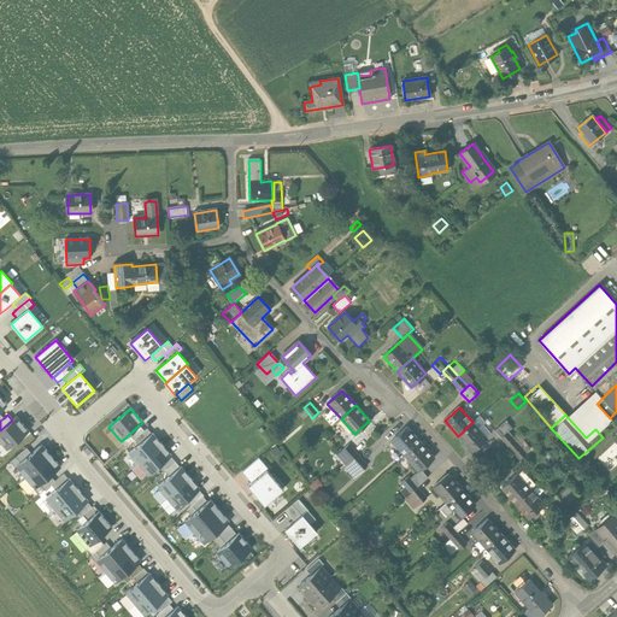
[(0,430),(0,442),(7,451),(29,432),(16,417),(12,421),(0,430)]
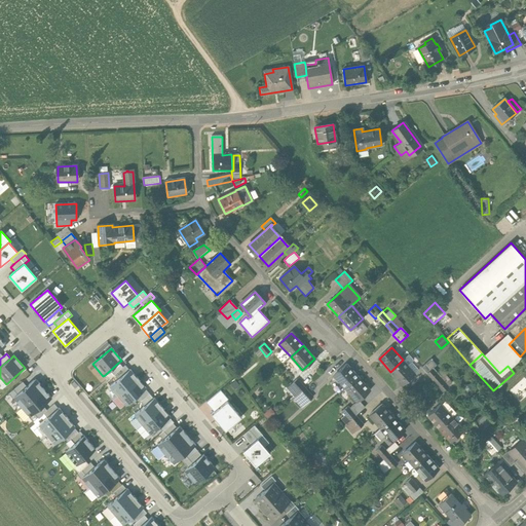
[(403,360),(390,372),(402,384),(415,373),(403,360)]
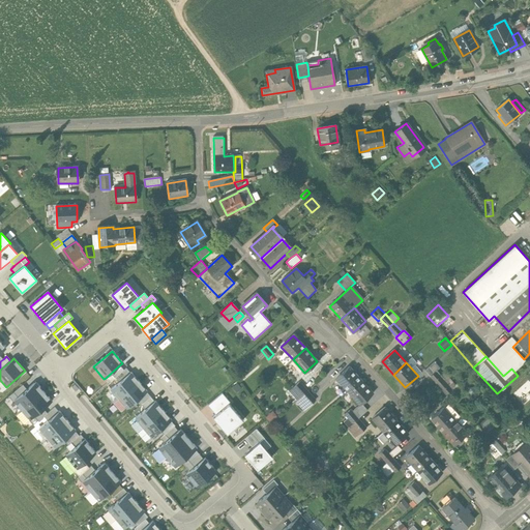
[(435,362),(425,371),(439,385),(444,381),(436,372),(440,367),(435,362)]
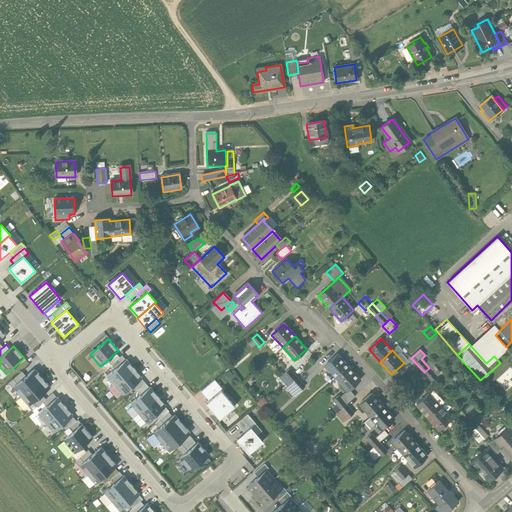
[(115,353),(102,365),(106,370),(111,365),(119,358),(115,353)]
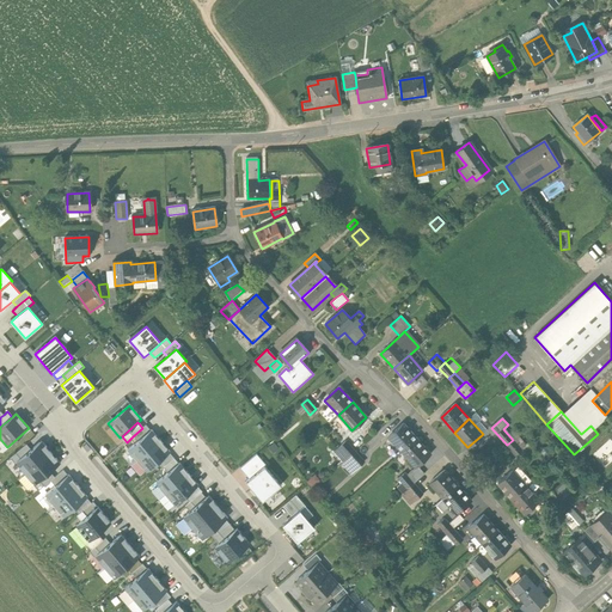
[(404,423),(390,438),(403,452),(417,439),(404,423)]
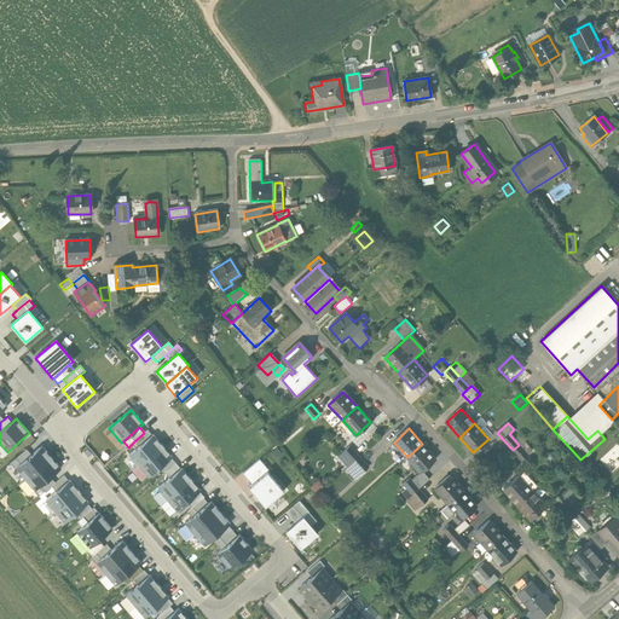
[(152,437),(148,431),(144,433),(134,441),(139,447),(152,437)]
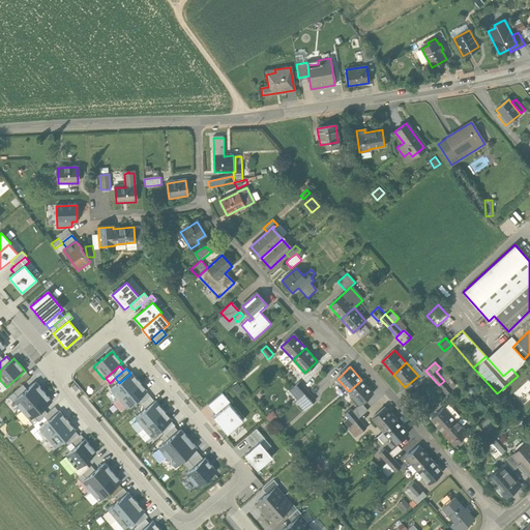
[(118,400),(139,382),(131,373),(130,374),(119,383),(111,390),(118,400)]
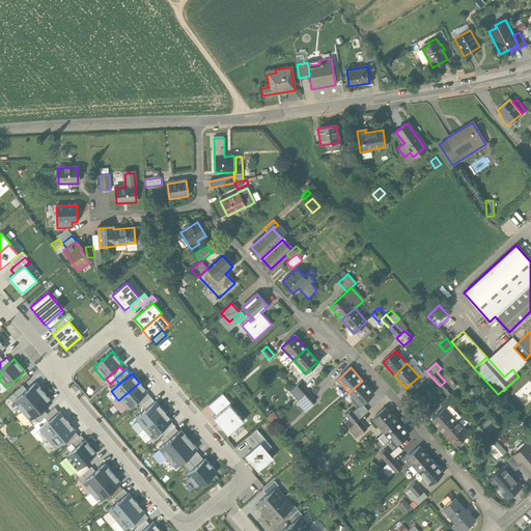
[(362,381),(350,392),(361,406),(374,394),(362,381)]
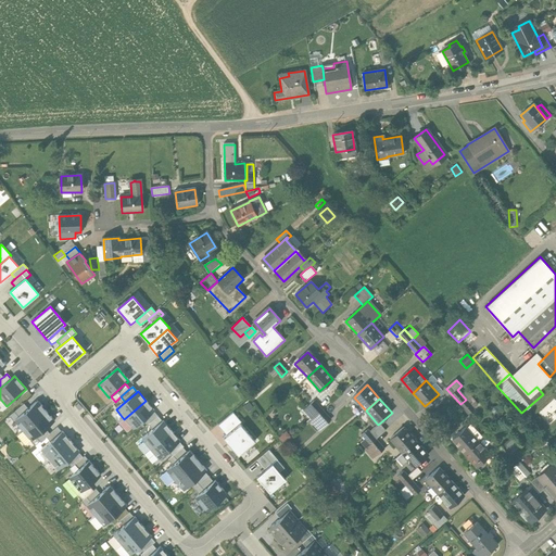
[(466,400),(460,404),(468,414),(475,408),(466,400)]
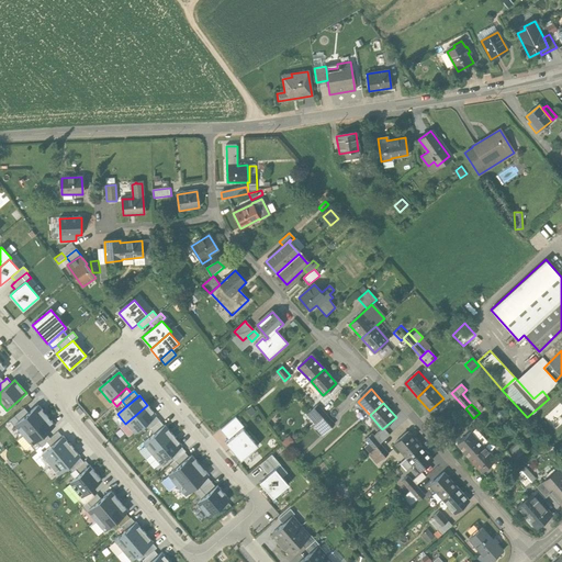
[(46,415),(37,405),(29,413),(14,425),(23,435),(46,415)]
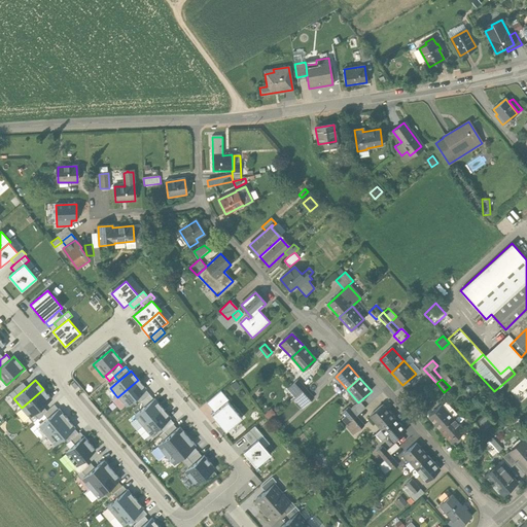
[(146,389),(138,380),(117,397),(126,407),(136,398),(145,390),(146,389)]
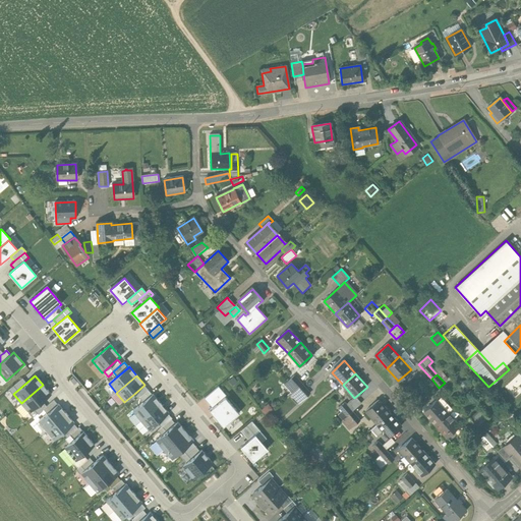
[(302,385),(295,377),(286,385),(294,393),(302,385)]
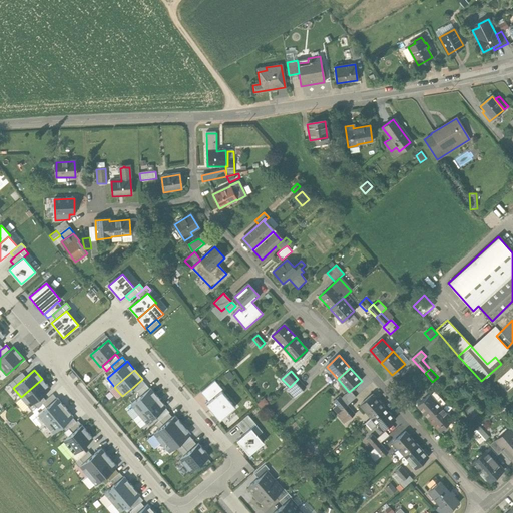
[(12,389),(13,388),(26,377),(22,373),(8,384),(12,389)]
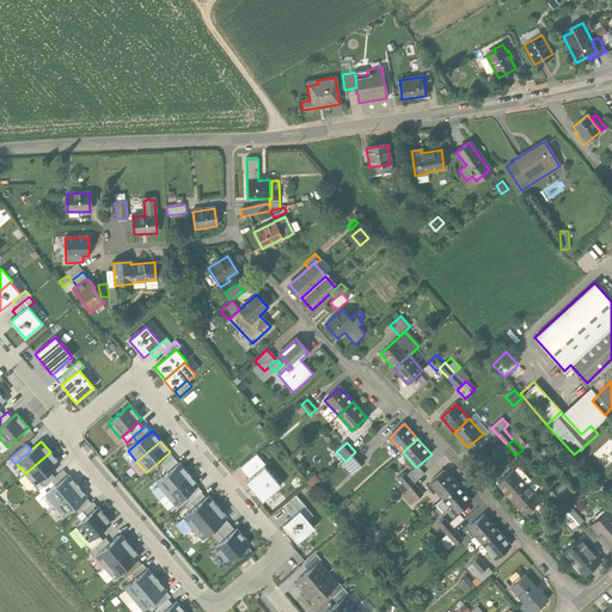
[(60,464),(50,452),(25,473),(35,485),(49,472),(60,464)]
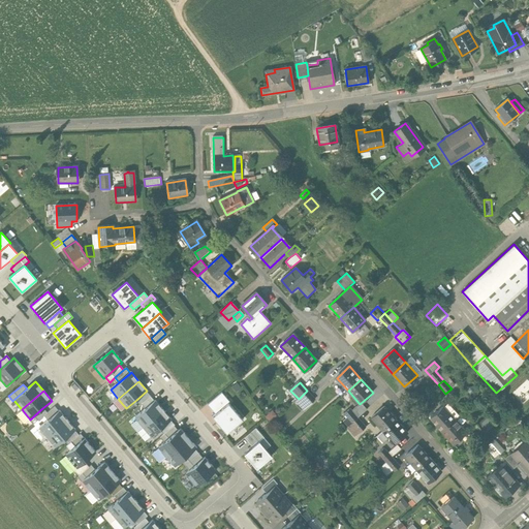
[(299,399),(296,401),(305,410),(316,400),(307,391),(299,399)]
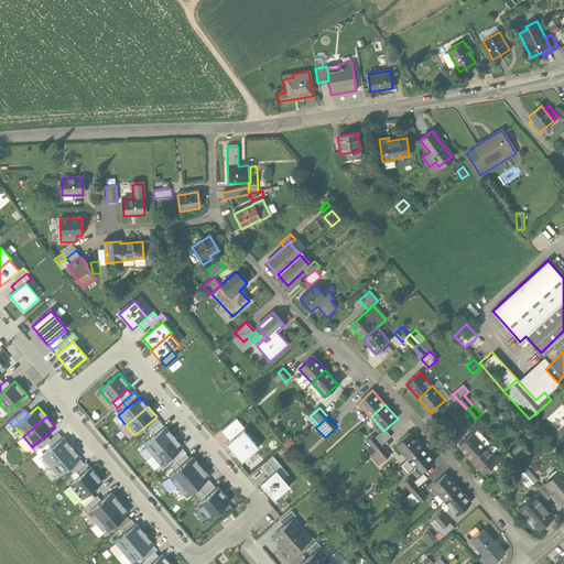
[(160,423),(155,418),(145,426),(150,432),(160,423)]
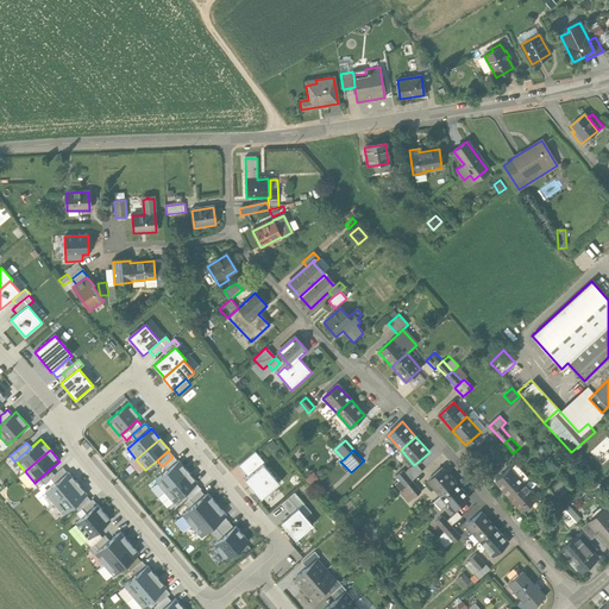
[(239,466),(249,476),(263,465),(265,464),(255,452),(239,466)]
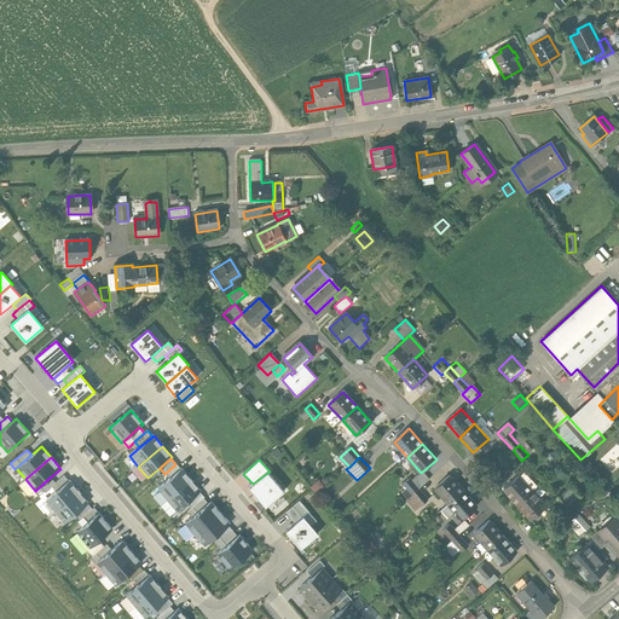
[(180,469),(175,464),(165,474),(169,479),(180,469)]
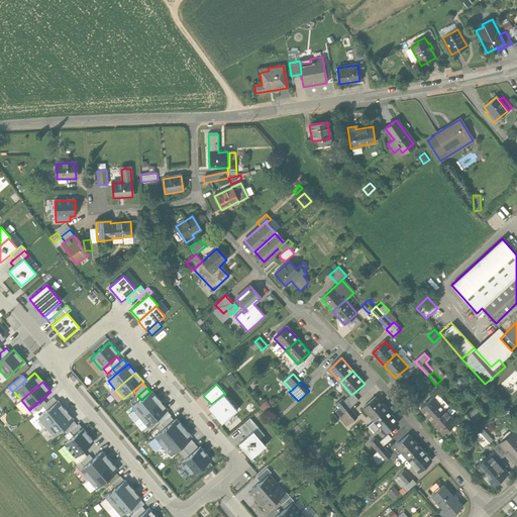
[(489,388),(482,394),(486,399),(493,393),(489,388)]
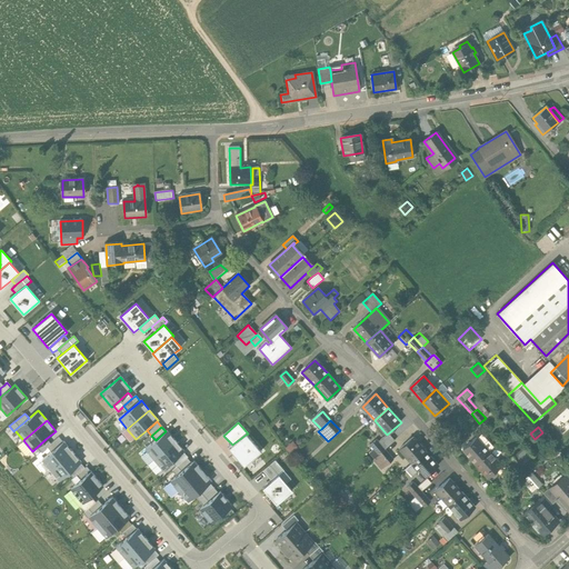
[(562,438),(557,443),(561,448),(568,441),(568,427),(559,435),(562,438)]
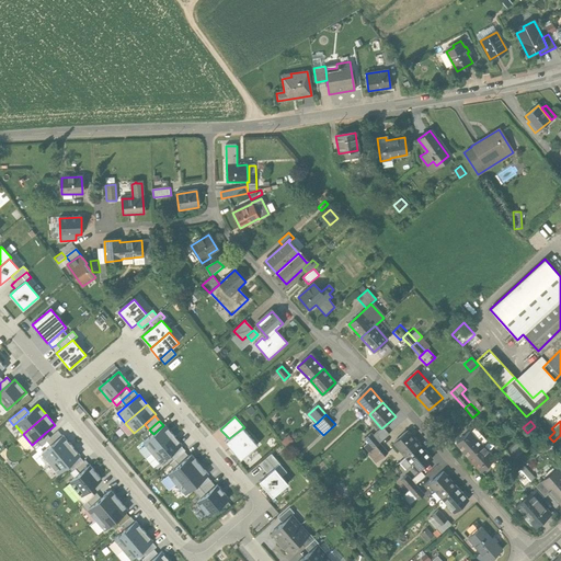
[(151,454),(173,435),(164,425),(163,425),(153,434),(142,443),(151,454)]
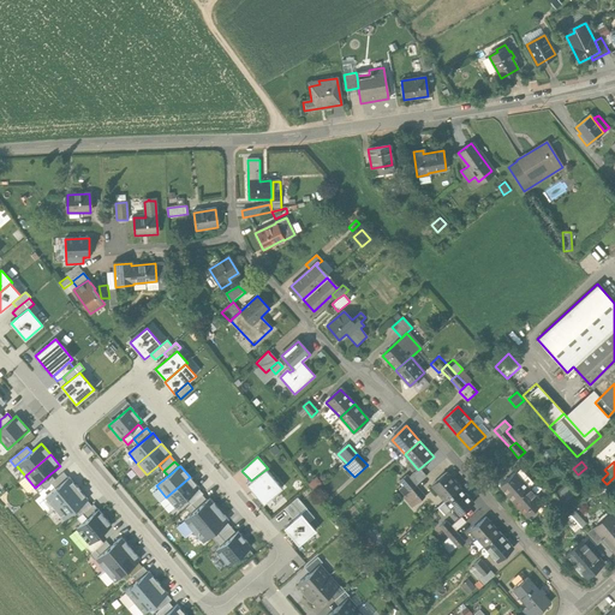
[(282,488),(266,470),(251,481),(246,485),(262,505),(282,488)]
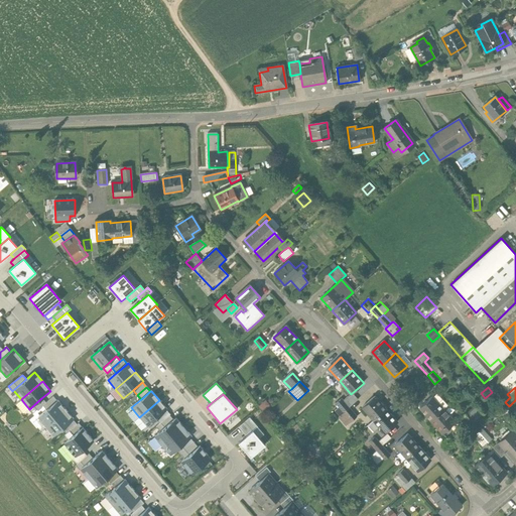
[(354,395),(345,403),(349,408),(358,399),(354,395)]
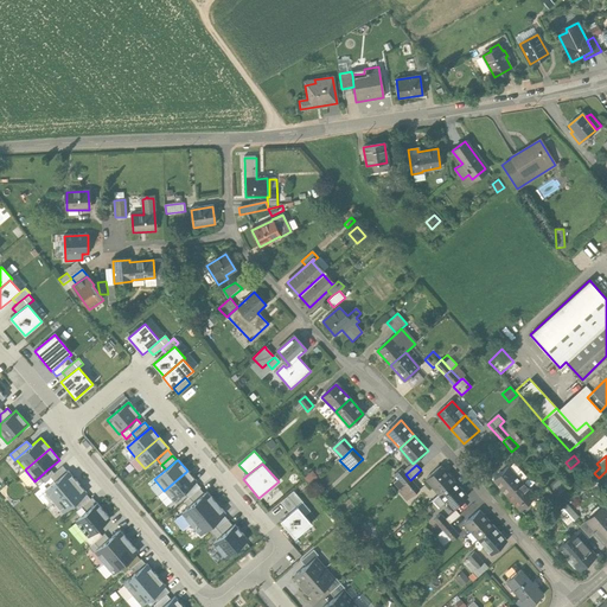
[(66,472),(63,466),(53,473),(50,477),(55,483),(66,472)]
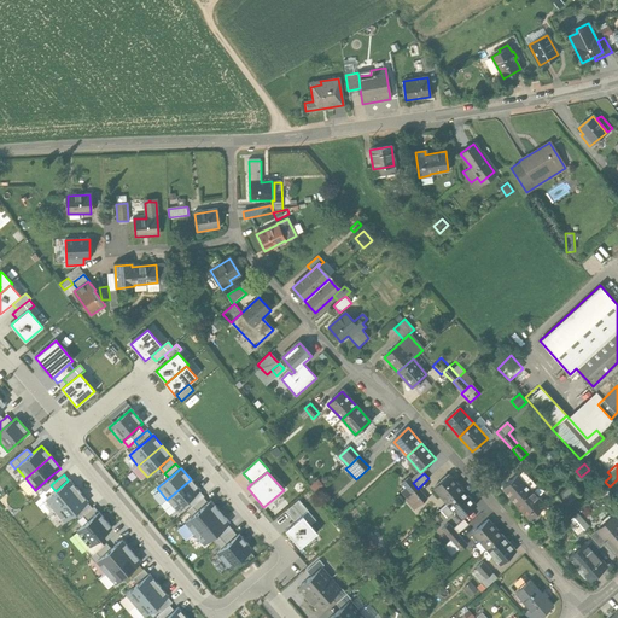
[(449,474),(433,489),(448,503),(462,490),(449,474)]
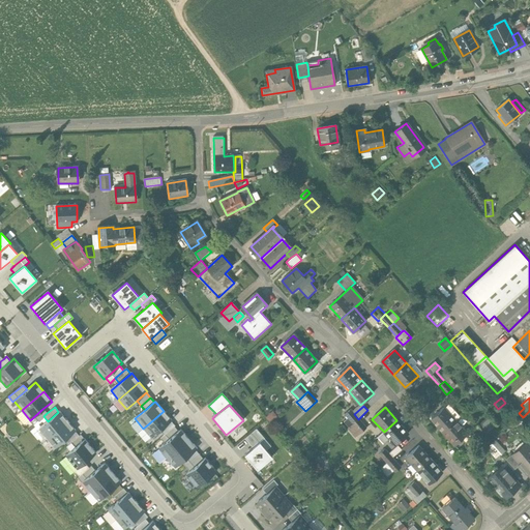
[(455,420),(444,408),(431,419),(443,433),(455,420)]
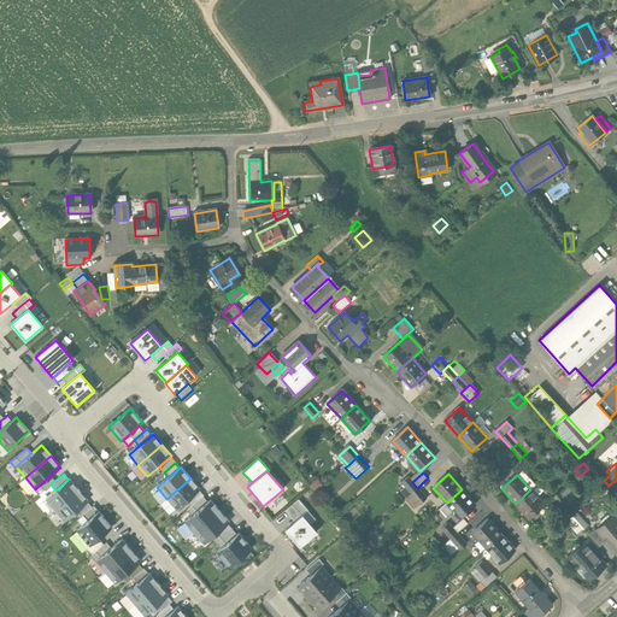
[(50,476),(35,489),(34,491),(39,495),(51,485),(54,481),(50,476)]
